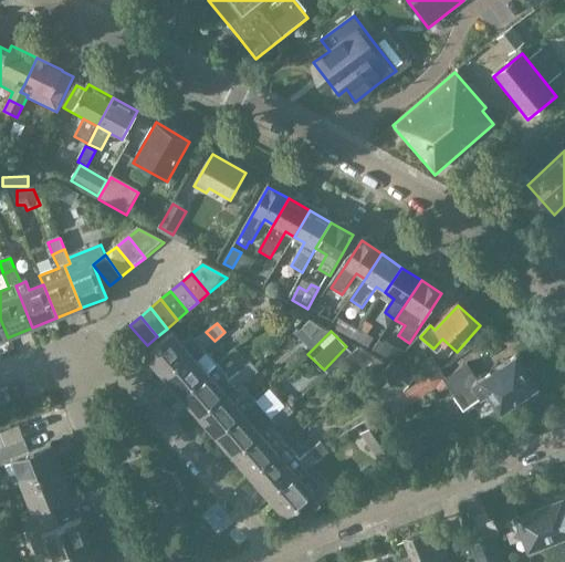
[(164,376),(191,353),(174,332),(146,355),(164,376)]
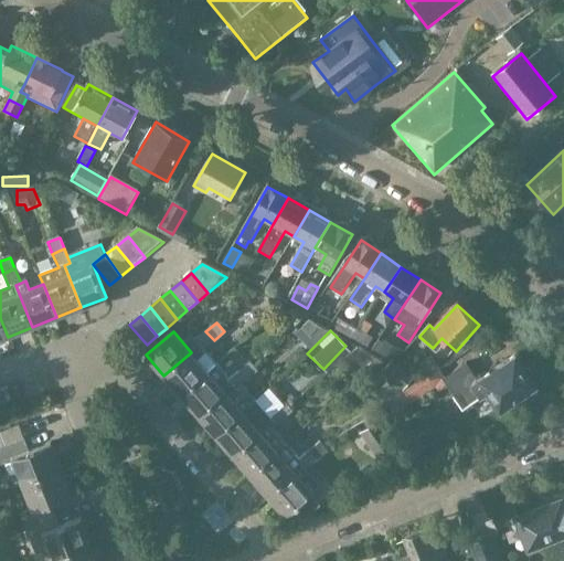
[(203,350),(214,340),(205,331),(195,340),(203,350)]
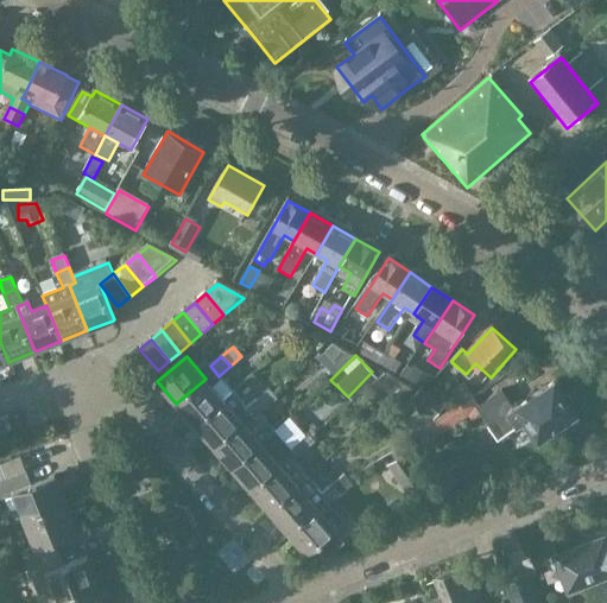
[(176,404),(195,425),(232,393),(213,372),(206,379),(176,404)]
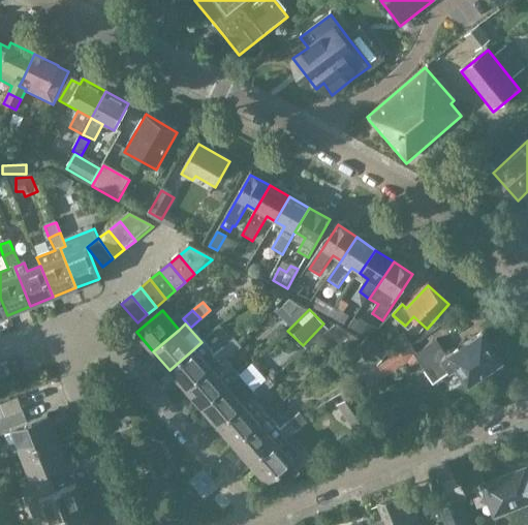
[(469,383),(500,362),(482,335),(468,343),(467,341),(445,357),(435,342),(414,357),(433,384),(458,367),(469,383)]
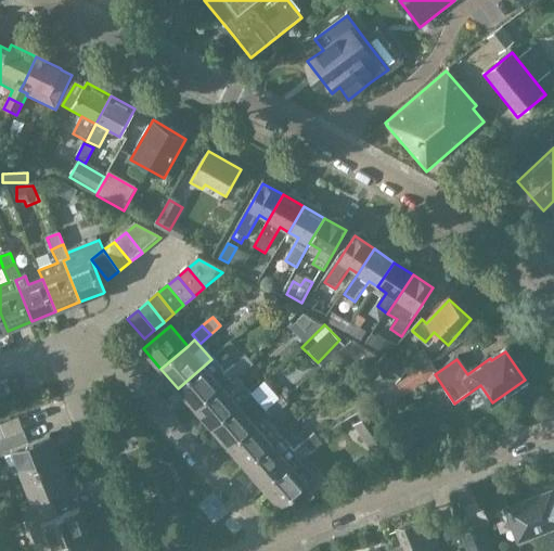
[(246,356),(236,366),(244,374),(254,366),(246,356)]
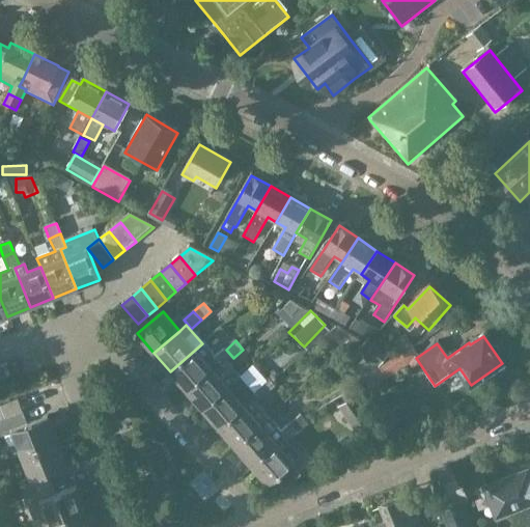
[(202,343),(170,371),(186,390),(218,363),(212,356),(213,355),(202,343)]
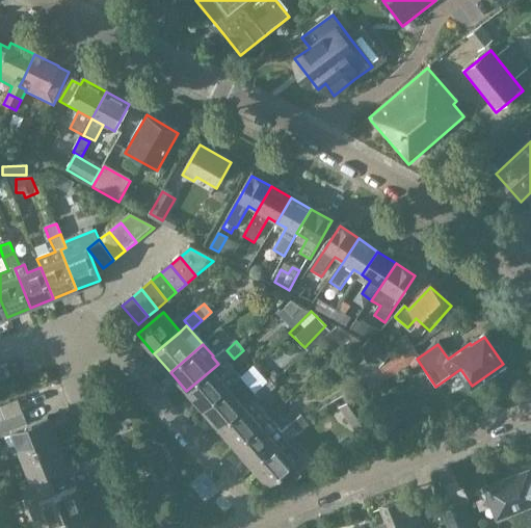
[(234,359),(227,350),(216,359),(223,367),(234,359)]
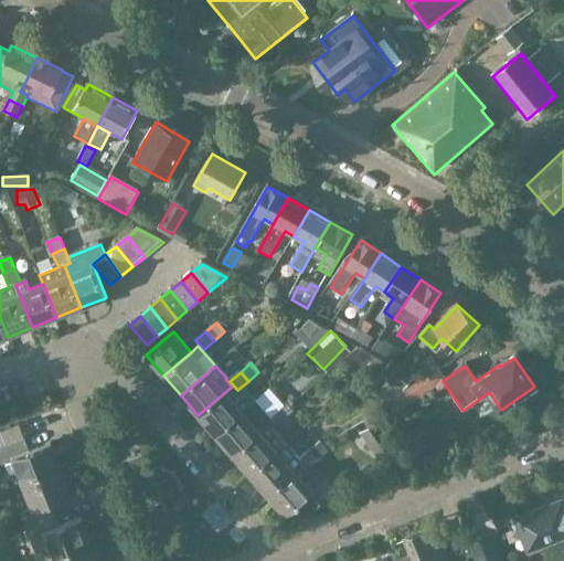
[(236,391),(232,387),(198,415),(215,435),(255,402),(242,387),(236,391)]
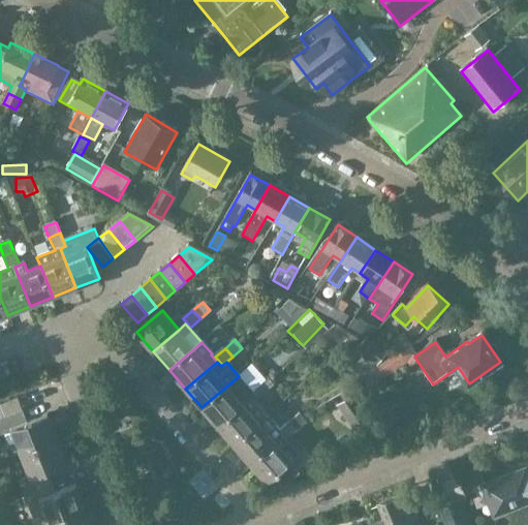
[(382,366),(368,375),(371,379),(385,370),(382,366)]
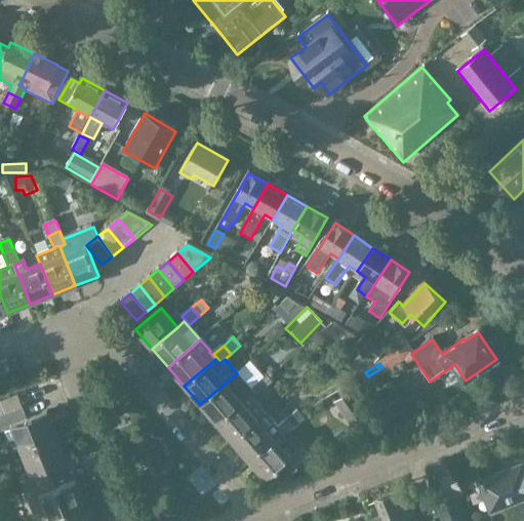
[(368,376),(359,382),(384,421),(407,405),(383,367),(368,376)]
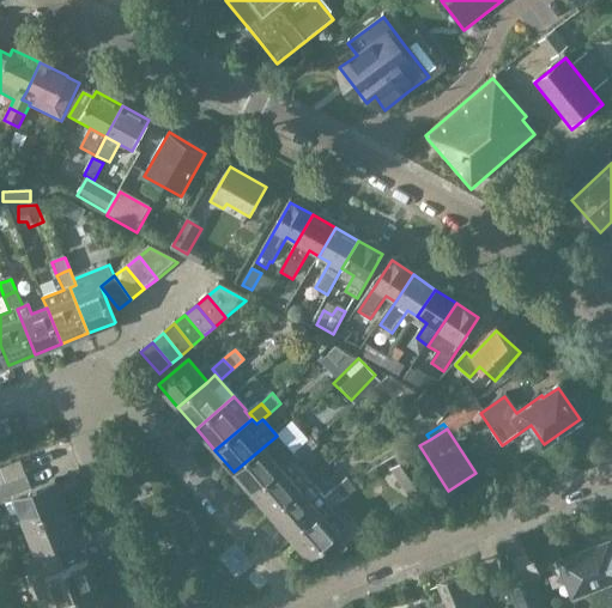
[(292,453),(277,436),(234,472),(252,494),(290,462),(291,461),(288,456),(292,453)]
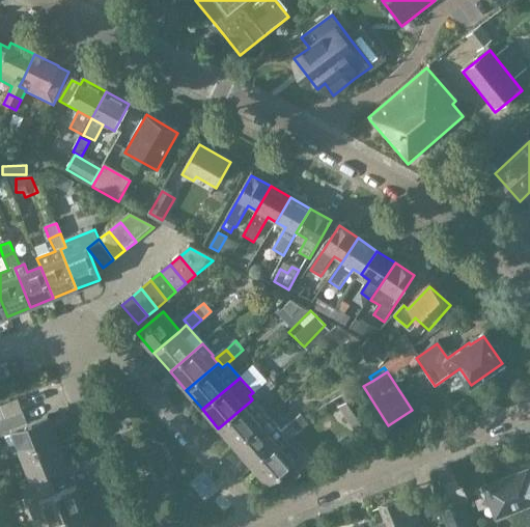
[(258,387),(266,394),(275,386),(269,379),(258,387)]
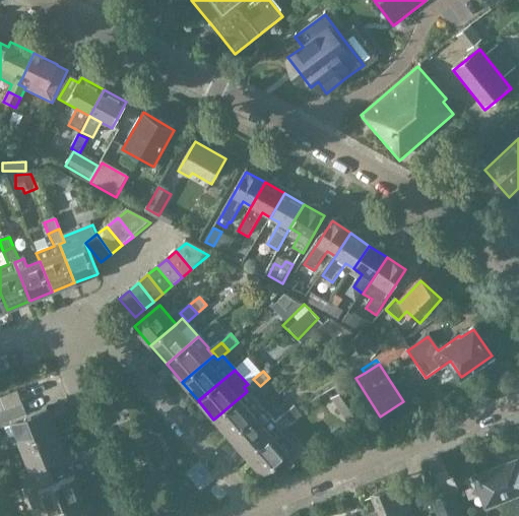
[(251,395),(260,386),(253,379),(248,384),(244,387),(247,391),(251,395)]
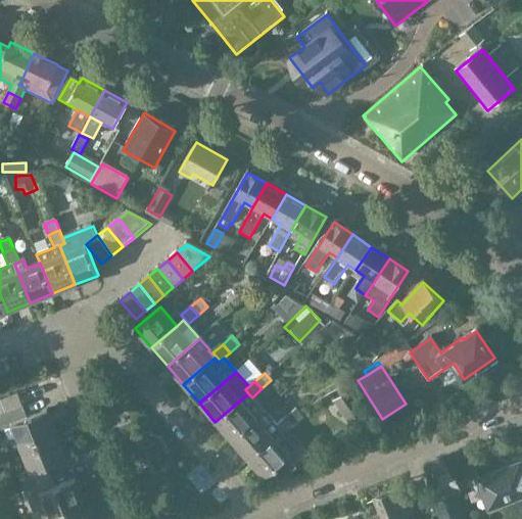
[(349,428),(367,416),(350,390),(332,403),(349,428)]
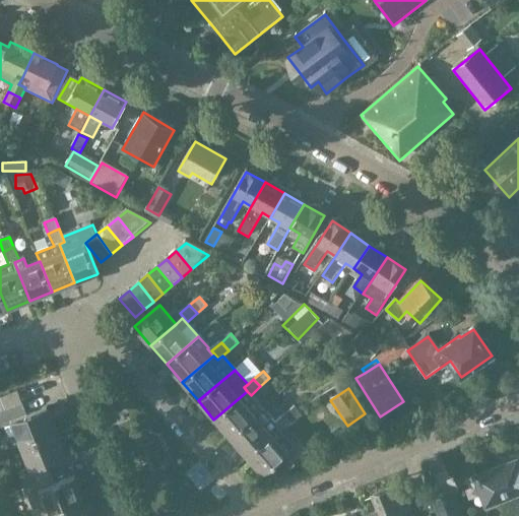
[(213,420),(230,438),(262,410),(246,392),(213,420)]
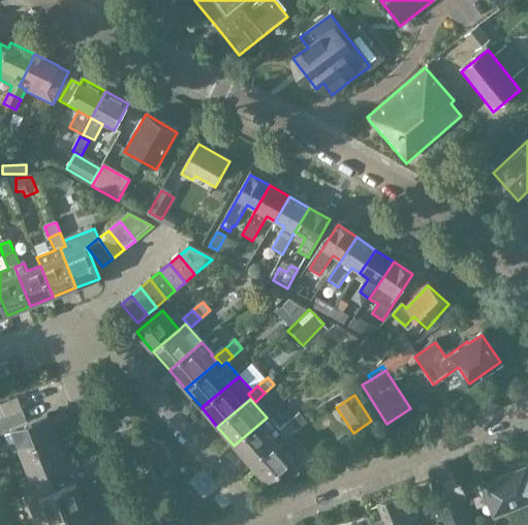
[(13,457),(20,455),(58,439),(48,415),(27,424),(23,412),(0,421),(0,434),(0,435),(11,431),(17,444),(9,448),(13,457)]
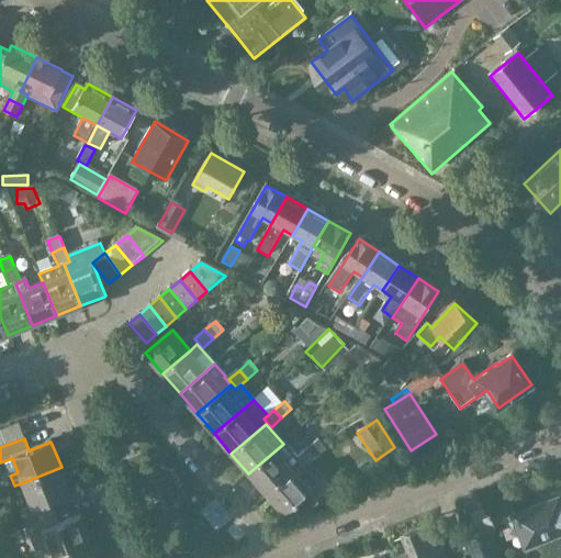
[(309,450),(316,458),(326,449),(318,442),(309,450)]
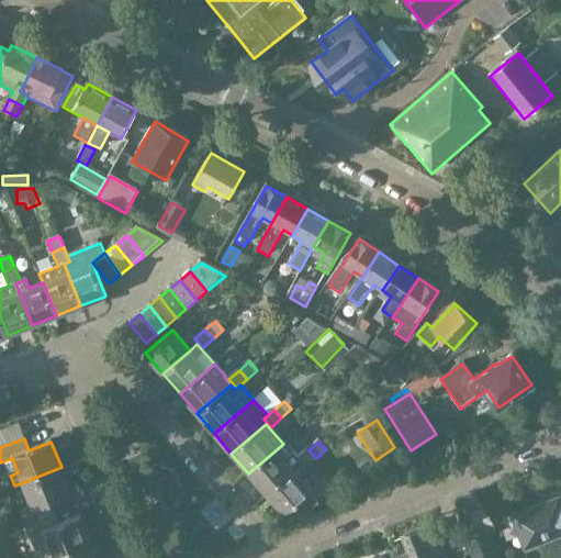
[(266,493),(293,470),(300,464),(283,444),(248,473),(266,493)]
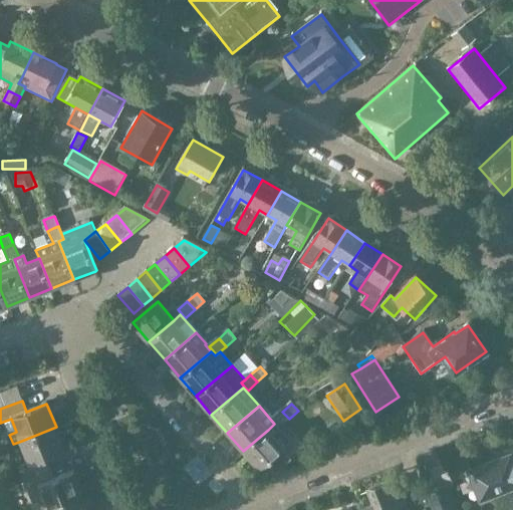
[(279,428),(289,419),(282,412),(273,420),(279,428)]
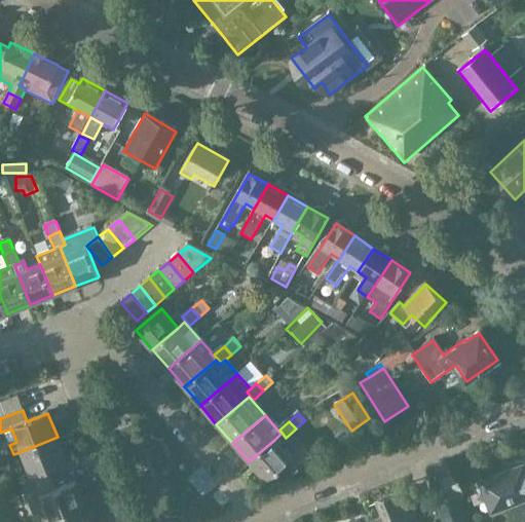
[(19,481),(23,492),(51,481),(46,470),(67,461),(58,437),(20,452),(30,477),(19,481)]
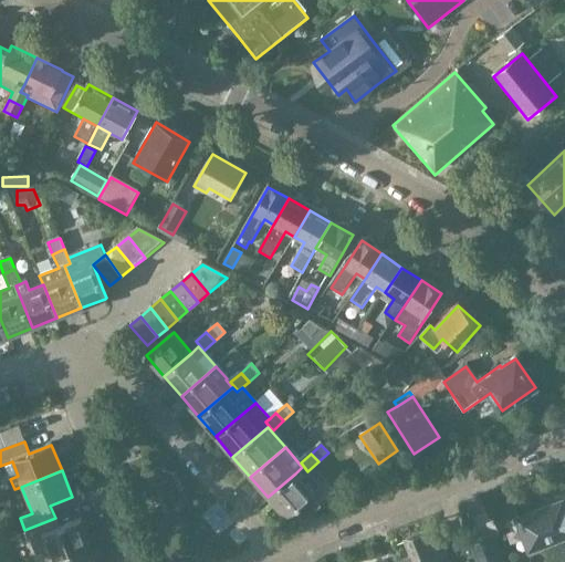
[(295,474),(268,497),(285,518),(313,493),(295,474)]
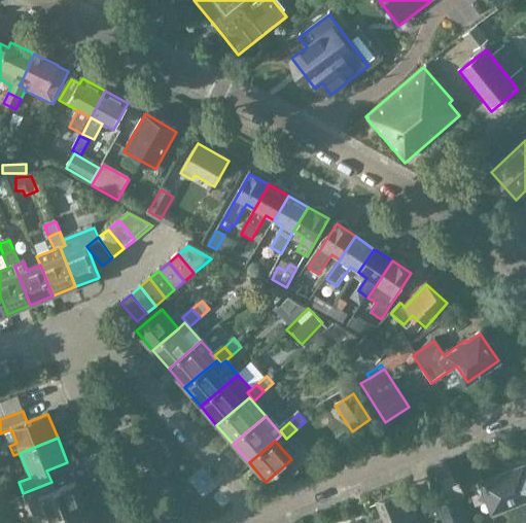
[(506,506),(525,497),(525,478),(522,471),(481,487),(493,515),(507,509),(506,506)]
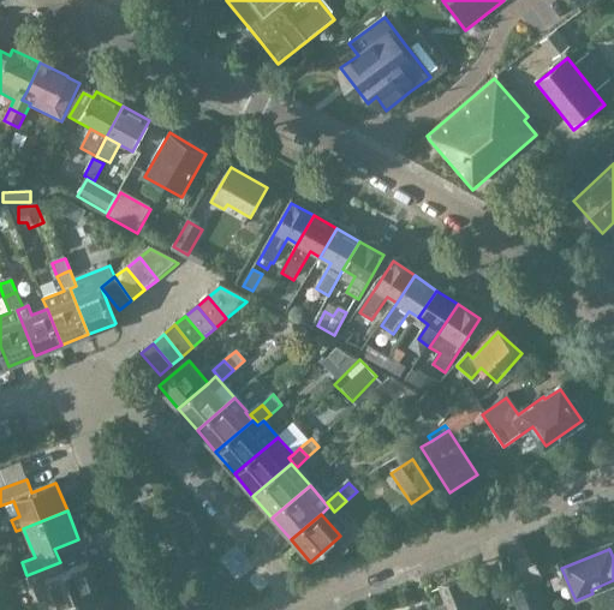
[(59,609),(100,593),(89,566),(65,575),(60,562),(27,575),(40,609),(59,609)]
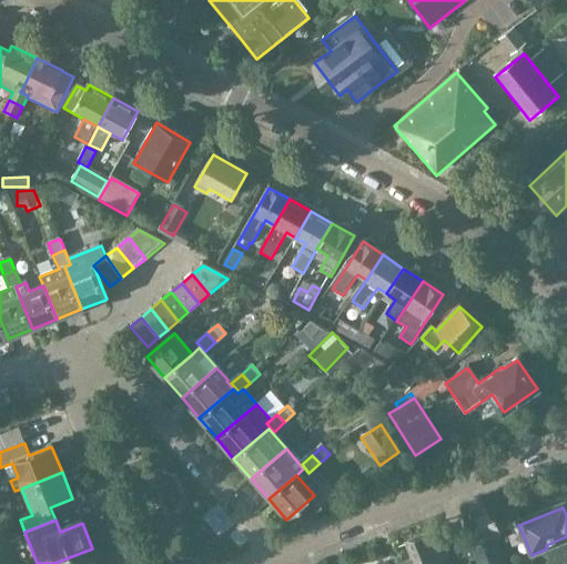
[(445,563),(433,533),(406,544),(413,560),(405,563),(445,563)]
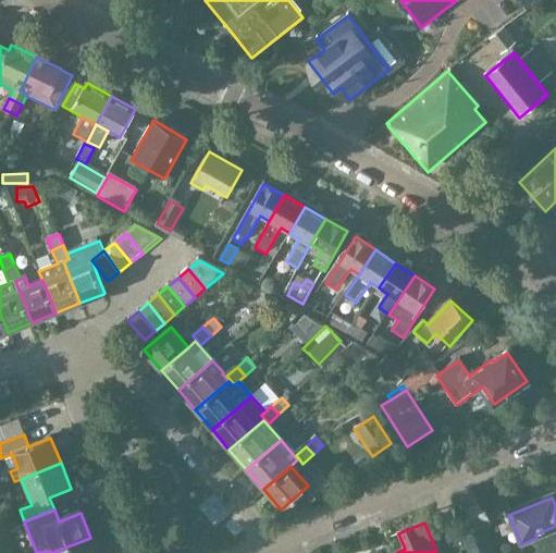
[(96,552),(90,538),(53,552),(96,552)]
